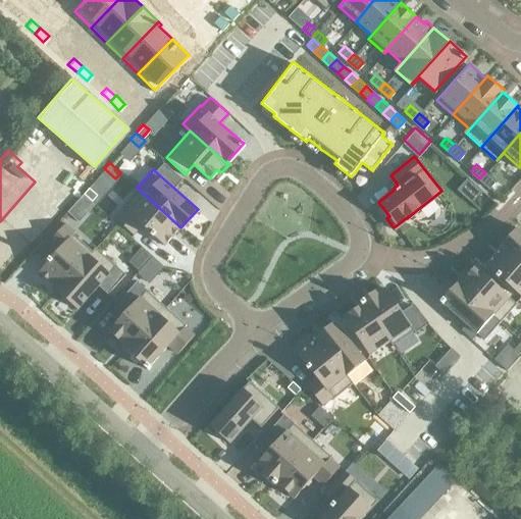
[(485,172),(479,178),(488,187),(495,180),(485,172)]
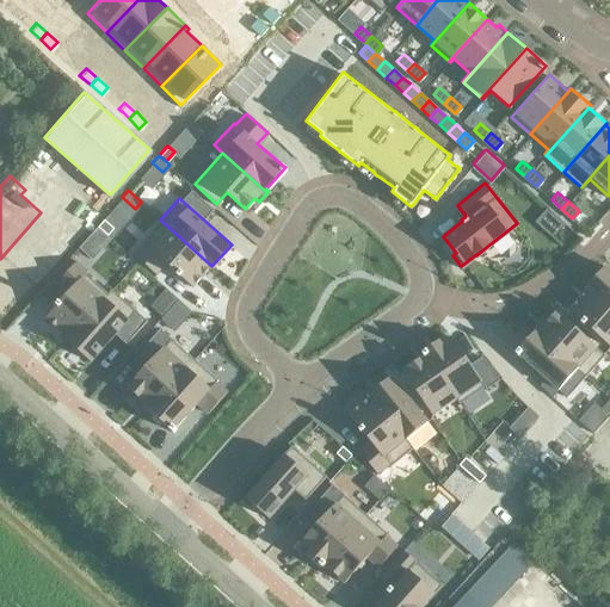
[(564,220),(547,204),(535,217),(552,233),(564,220)]
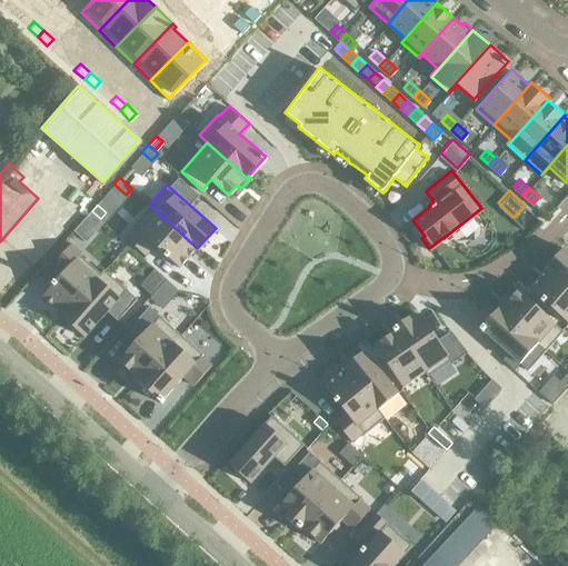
[(63,219),(38,198),(0,242),(0,254),(18,269),(46,236),(57,245),(77,222),(67,215),(63,219)]
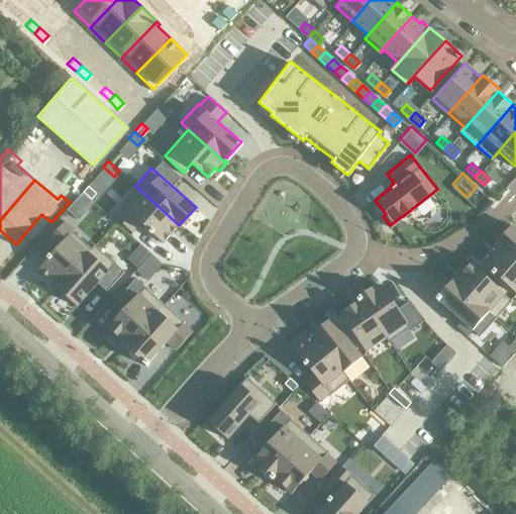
[(87,184),(82,190),(90,197),(95,191),(87,184)]
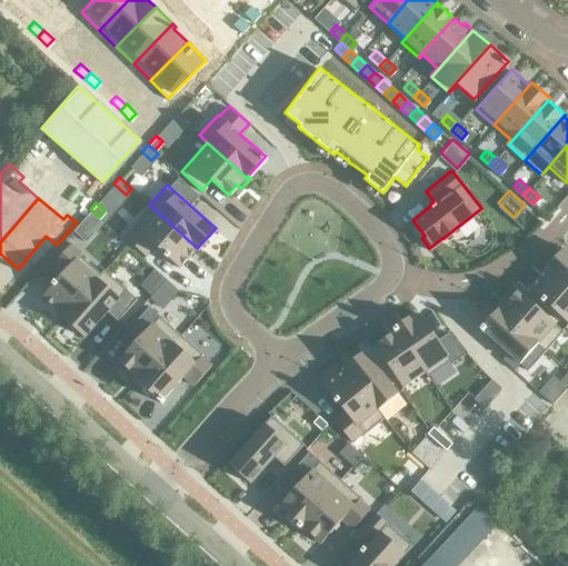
[(133,226),(125,236),(145,254),(153,244),(165,252),(163,254),(167,257),(167,256),(178,266),(196,247),(149,205),(132,224),(133,226)]
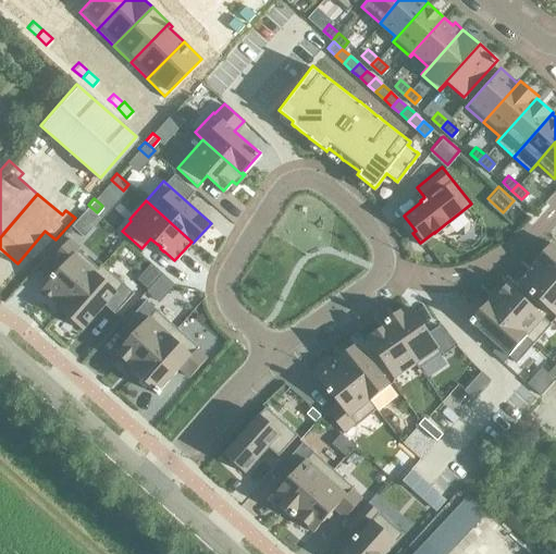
[(51,277),(41,288),(61,307),(98,266),(78,248),(81,246),(71,238),(69,236),(68,237),(51,256),(61,265),(58,269),(53,274),(52,273),(50,275),(51,277)]
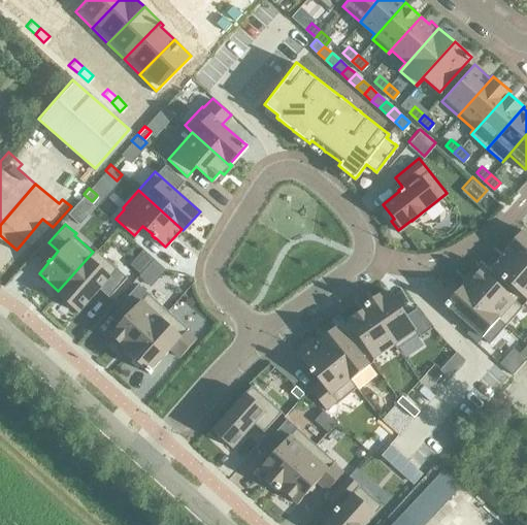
[(526,232),(522,228),(504,248),(506,249),(526,266),(526,232)]
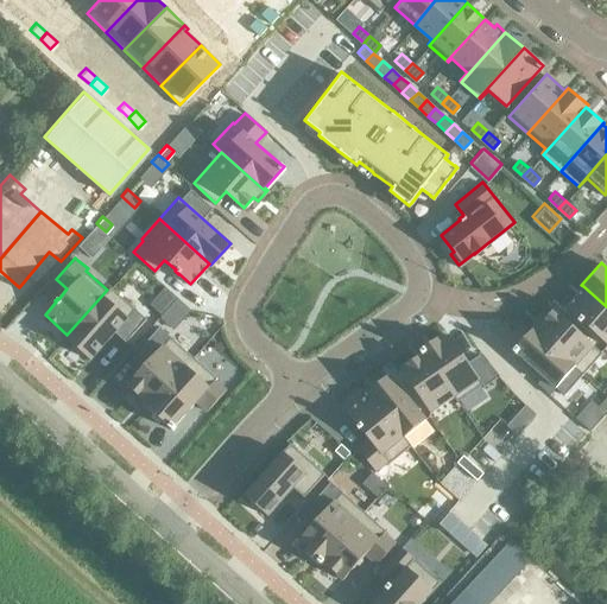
[(67,335),(65,336),(89,357),(114,329),(125,339),(145,317),(111,286),(107,290),(67,335)]
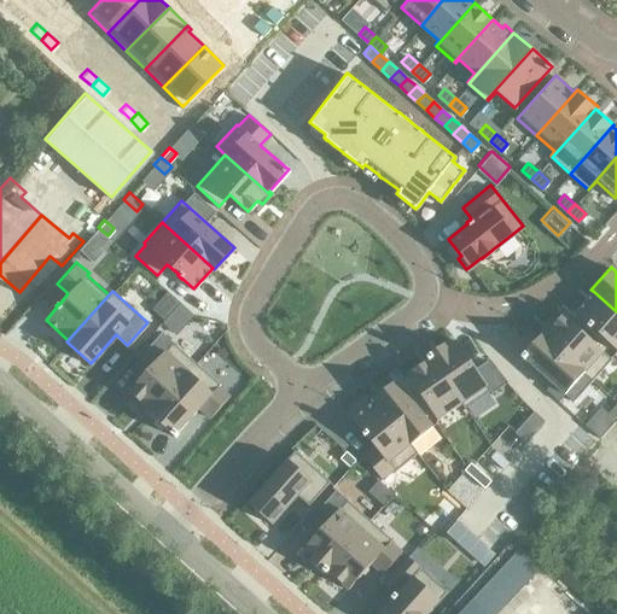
[(616,311),(593,291),(575,311),(587,323),(589,327),(591,326),(616,349),(616,348),(616,311)]
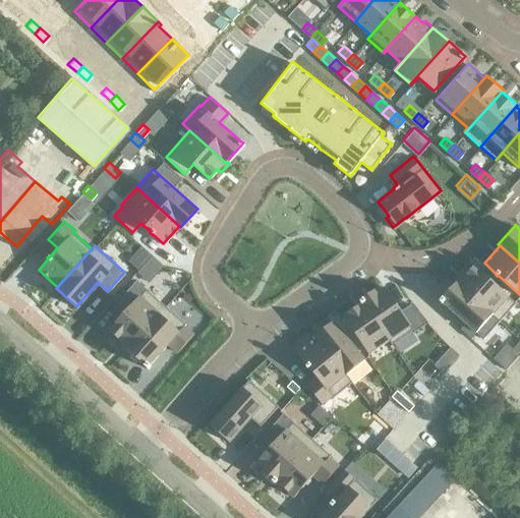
[(461,270),(453,279),(455,281),(456,280),(493,311),(490,313),(498,320),(515,301),(473,264),(465,273),(461,270)]
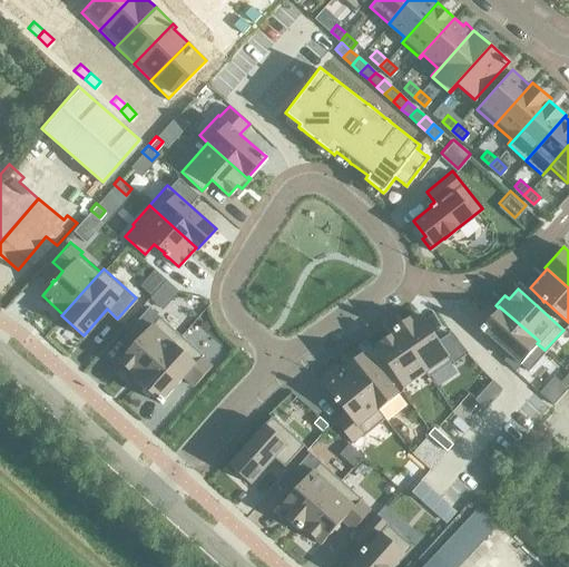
[(134,342),(118,360),(130,370),(127,374),(137,384),(139,382),(137,381),(180,334),(148,305),(124,333),(134,342)]
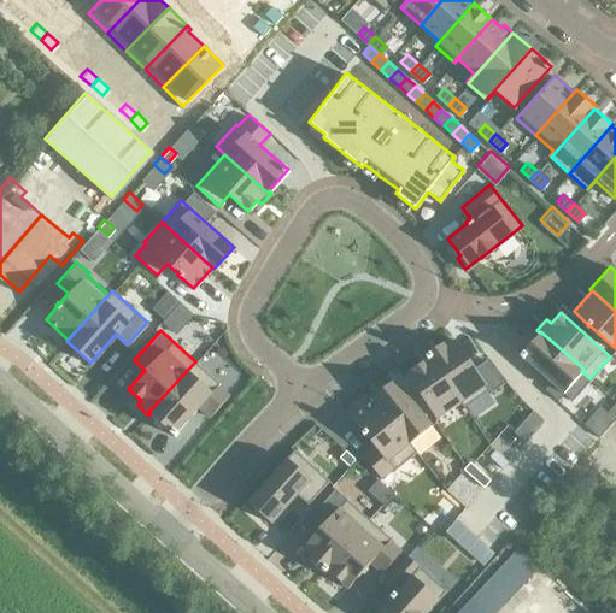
[(539,332),(520,354),(522,358),(523,357),(563,392),(581,371),(584,369),(540,331),(539,332)]
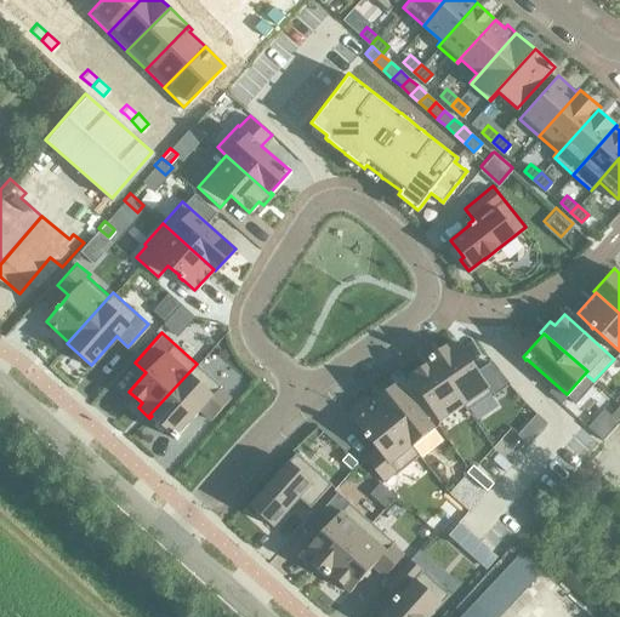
[(445,344),(430,354),(430,355),(462,403),(462,404),(466,407),(490,390),(493,393),(506,384),(489,360),(477,369),(458,341),(448,347),(445,344)]
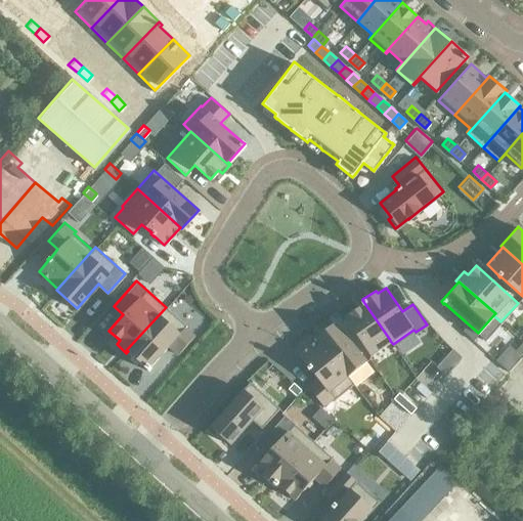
[(362,304),(344,316),(369,354),(390,341),(390,340),(362,300),(361,301),(362,304)]
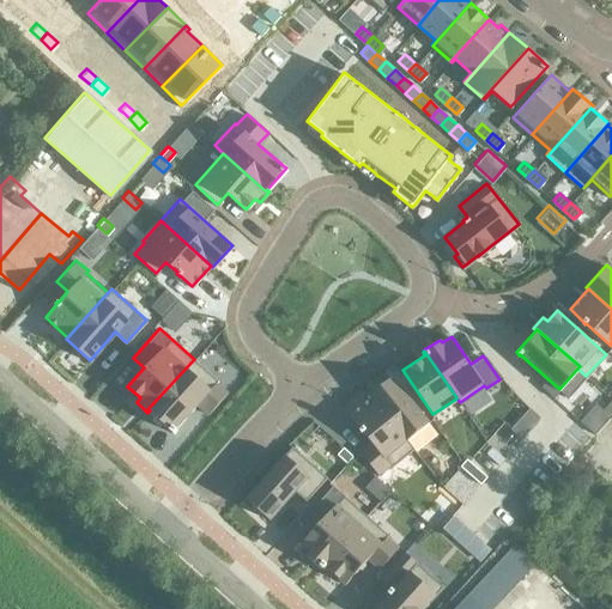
[(194,359),(147,409),(150,410),(173,432),(176,427),(175,427),(197,402),(207,413),(228,391),(217,381),(218,379),(194,359)]
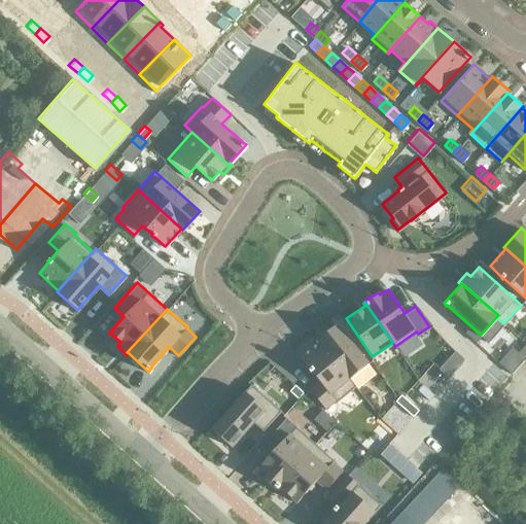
[(337,323),(316,339),(318,341),(349,377),(369,362),(337,323)]
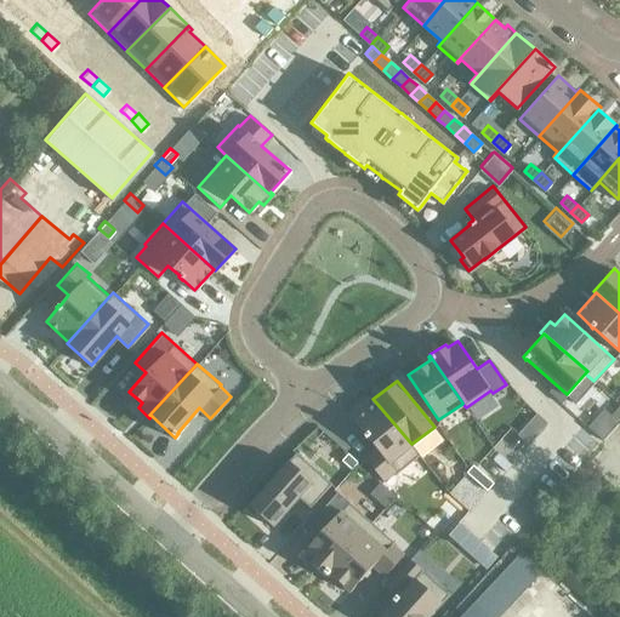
[(375,401),(353,418),(365,433),(364,434),(367,436),(368,436),(376,447),(364,457),(382,479),(394,469),(396,472),(419,452),(411,444),(375,401)]
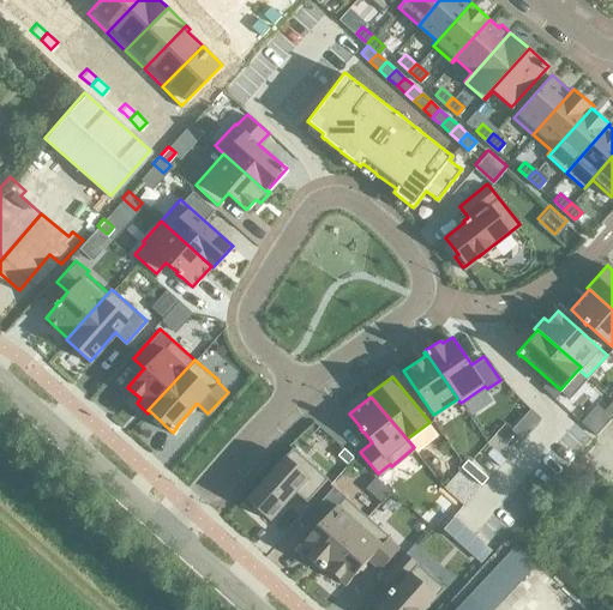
[(522,435),(541,414),(530,405),(511,427),(522,435)]
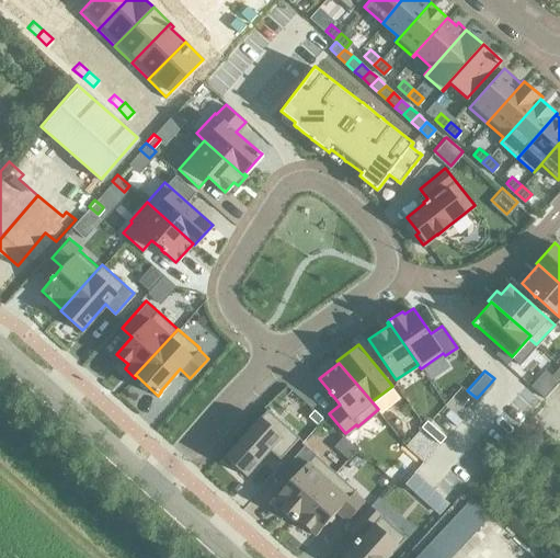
[(267,408),(225,455),(247,475),(270,447),(280,457),(298,436),(267,408)]
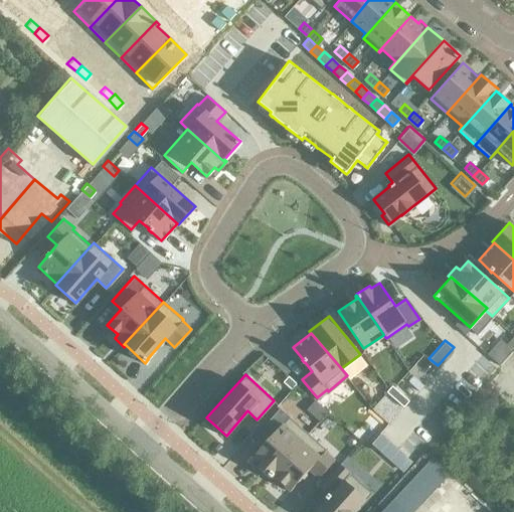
[(288,374),(283,380),(291,387),(296,382),(288,374)]
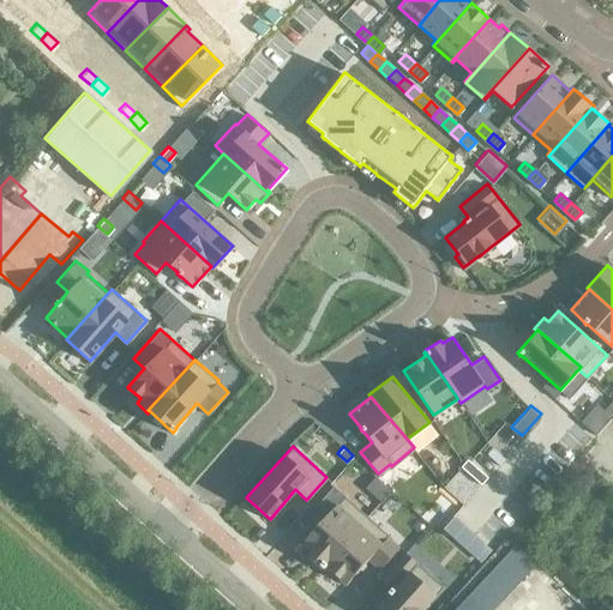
[(467,458),(461,465),(470,473),(476,466),(467,458)]
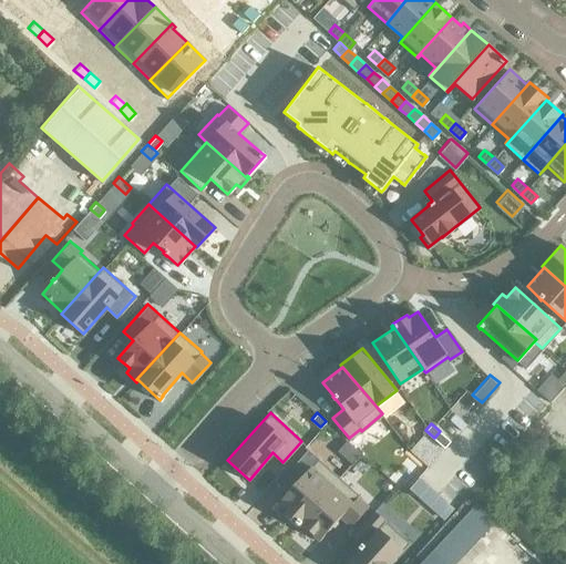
[(440,431),(434,438),(443,447),(450,440),(440,431)]
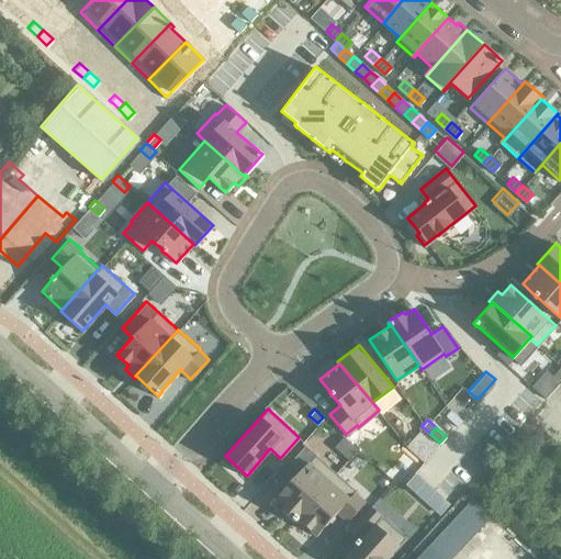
[(344,433),(334,444),(349,456),(358,446),(344,433)]
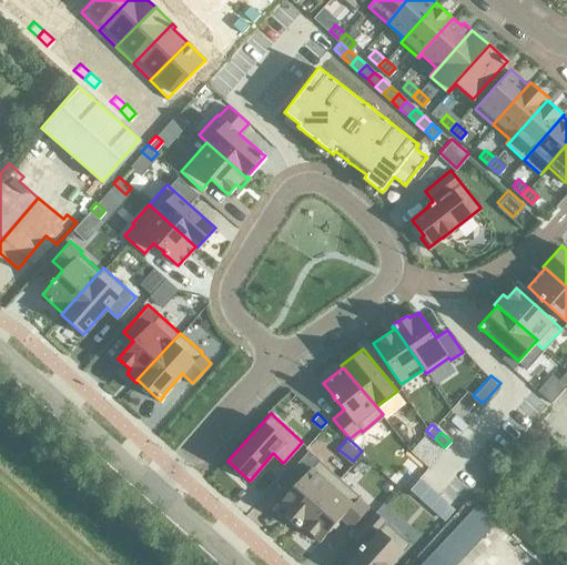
[(292,487),(277,503),(286,512),(284,514),(296,525),(297,524),(338,476),(307,449),(282,477),(292,487)]
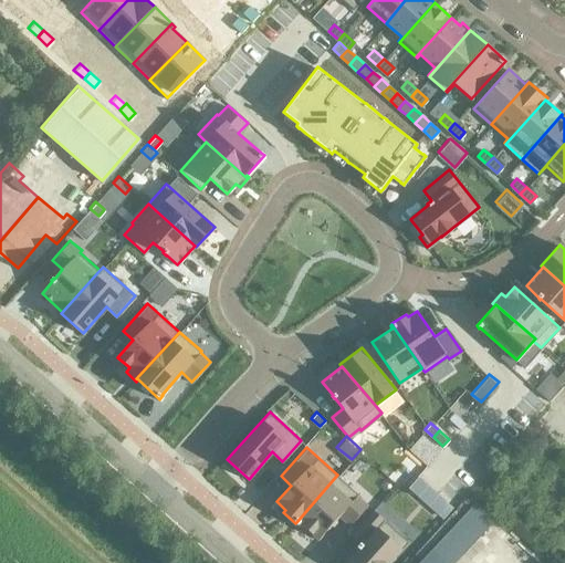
[(564,486),(564,467),(553,479),(563,488),(564,486)]
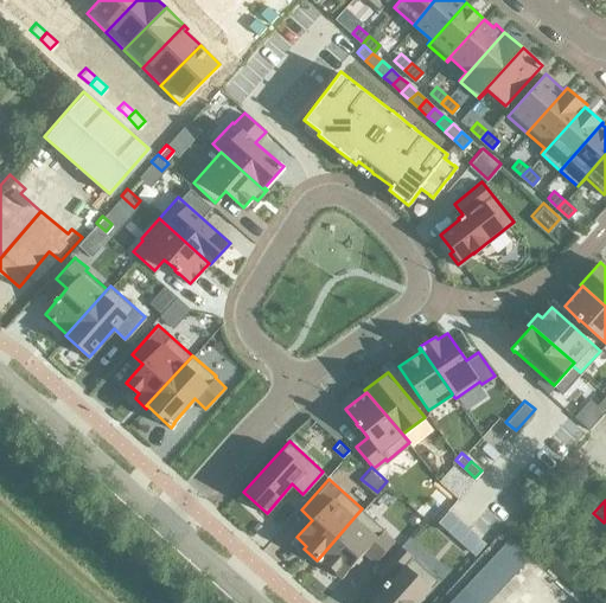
[(362,508),(318,559),(320,560),(321,559),(342,576),(364,551),(375,560),(394,539),(383,530),(384,527),(362,508)]
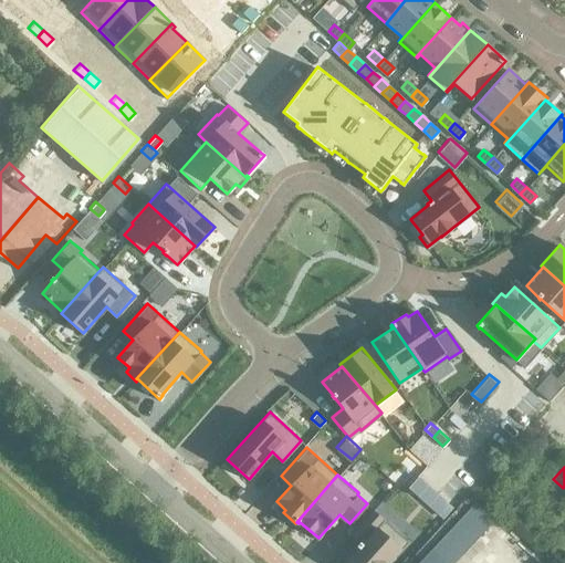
[(451,562),(495,517),(475,498),(416,562),(451,562)]
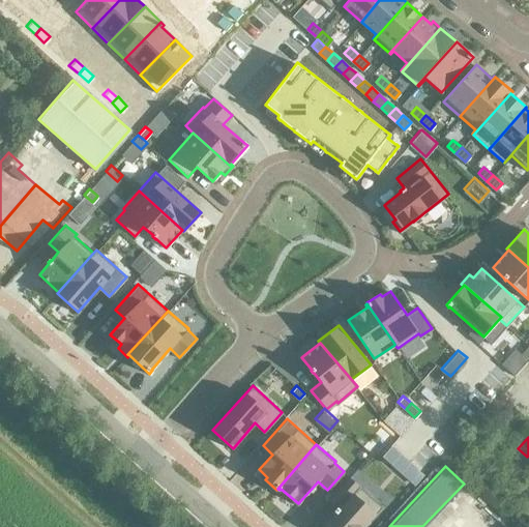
[(335,513),(322,526),(362,526),(371,519),(382,505),(350,476),(329,500),(338,508),(334,511),(335,513)]
